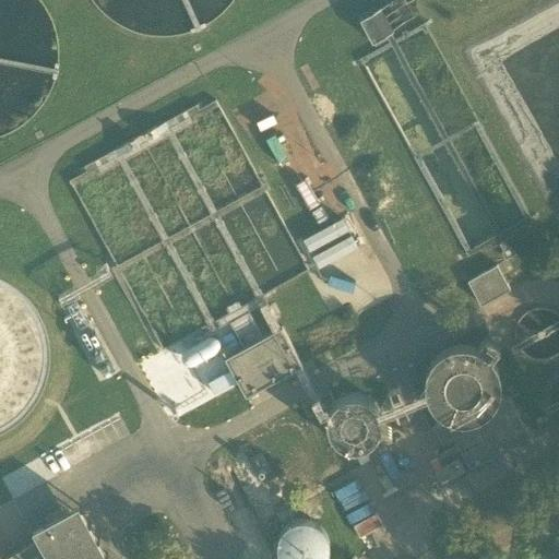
[(500,246),(507,258),(511,254),(506,244),(513,239),(511,235),(532,224),(424,24),(408,33),(407,31),(402,34),(403,36),(395,40),(390,32),(421,14),(414,0),(395,0),(360,20),(375,47),(388,39),(389,43),(359,59),(467,258),(484,249),(486,253),(500,246)]
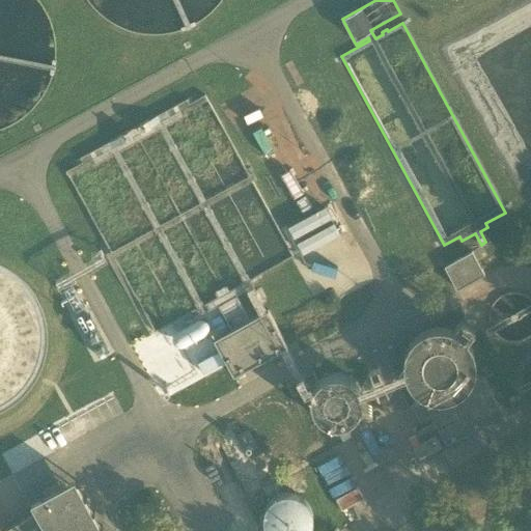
[(187,100),(100,146),(80,158),(83,162),(66,171),(154,331),(205,303),(207,308),(218,303),(232,329),(214,339),(233,375),(287,346),(268,309),(249,319),(235,295),(253,285),(250,280),(294,256),(252,180),(256,178),(254,173),(250,176),(205,94),(189,104),(187,100)]
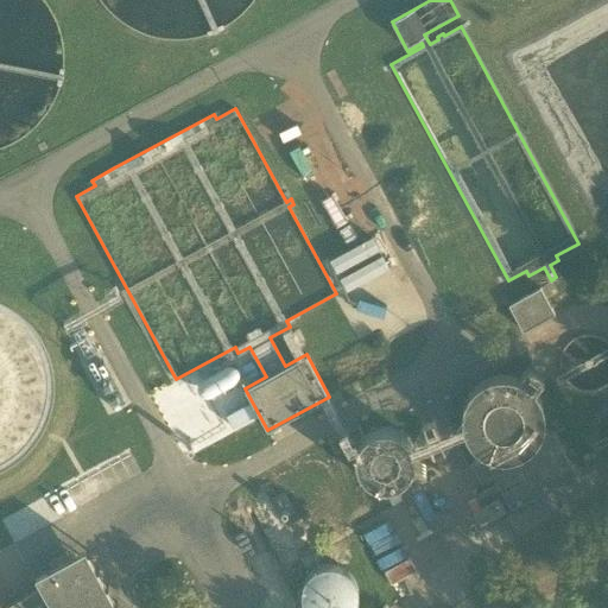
[(555,315),(540,289),(508,306),(523,333),(555,315)]
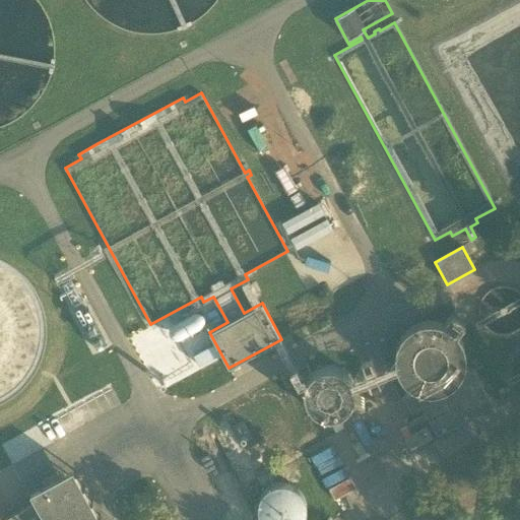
[(474,372),(462,368),(464,359),(463,348),(459,339),(452,331),(443,325),(432,322),(420,324),(410,328),(402,336),(397,344),(395,354),(395,364),(398,373),(404,381),(412,387),(405,401),(411,413),(421,407),(437,435),(492,404),(474,372)]
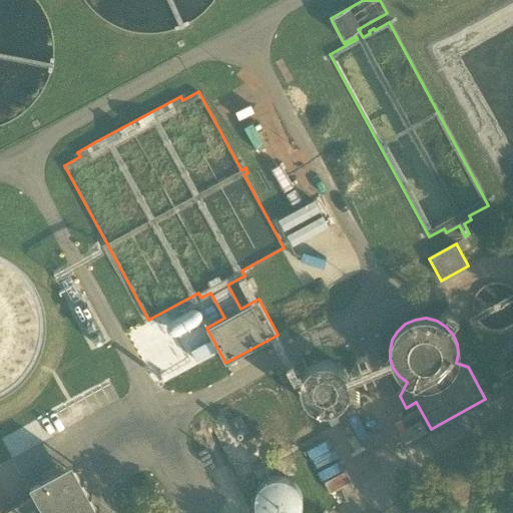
[(345,401),(347,397),(352,399),(353,399),(355,399),(356,398),(357,397),(357,396),(357,395),(358,394),(357,393),(357,391),(356,391),(355,390),(350,388),(350,385),(350,381),(349,378),(348,375),(345,371),(342,367),(336,363),(331,361),(326,361),(322,361),(317,362),(312,365),(308,367),(305,371),(303,374),(301,380),(300,385),(300,390),(301,394),(304,400),(306,402),(308,404),(312,406),(316,409),(322,410),(327,411),(332,410),(337,407),(342,403),(345,401)]
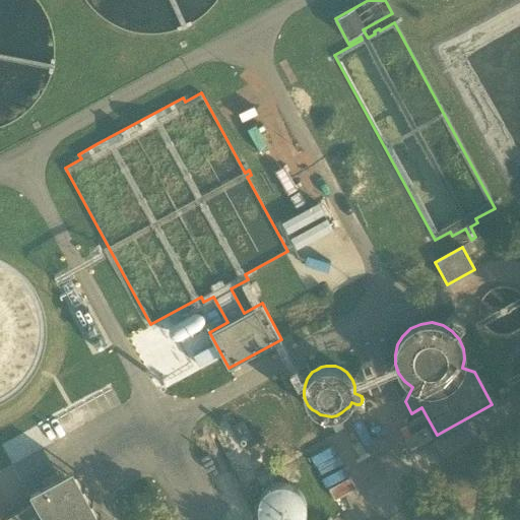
[(99,519),(101,519),(72,468),(29,492),(36,503),(3,519),(0,519),(0,518),(0,519),(99,519)]
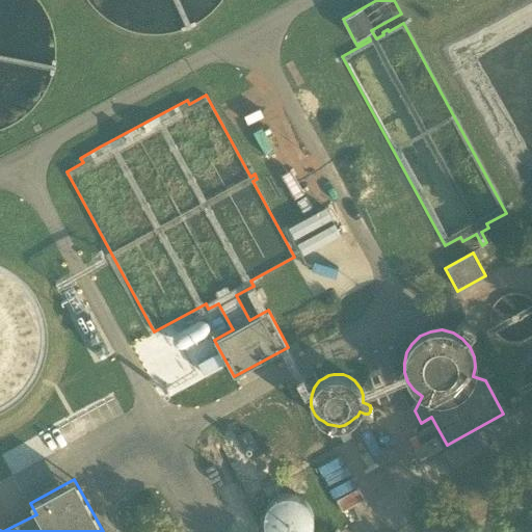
[(264,510),(262,519),(264,528),(266,531),(310,531),(313,528),(314,519),(313,510),(308,502),(301,496),(292,493),(284,493),(275,496),(268,502),(264,510)]
